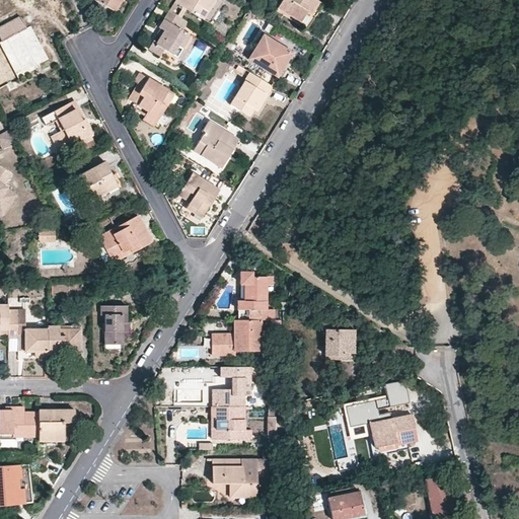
[(120,0),(95,0),(95,1),(114,12),(120,0)]
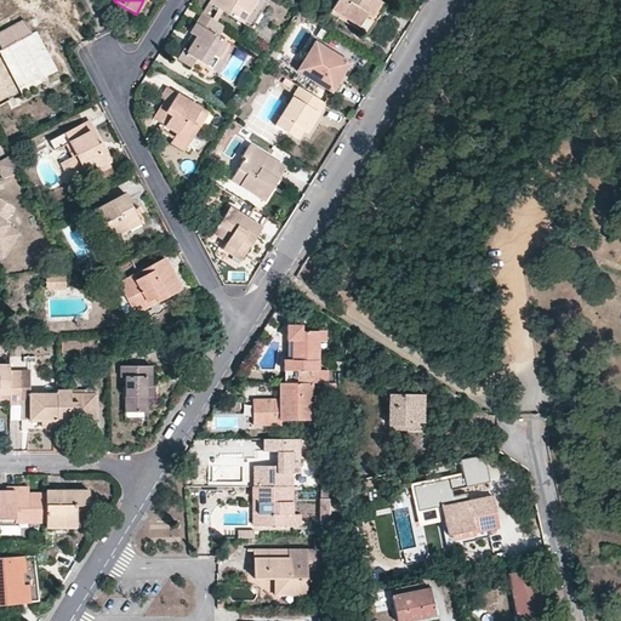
[(210,0),(209,3),(222,11),(249,27),(251,27),(254,26),(268,3),(263,0),(210,0)]
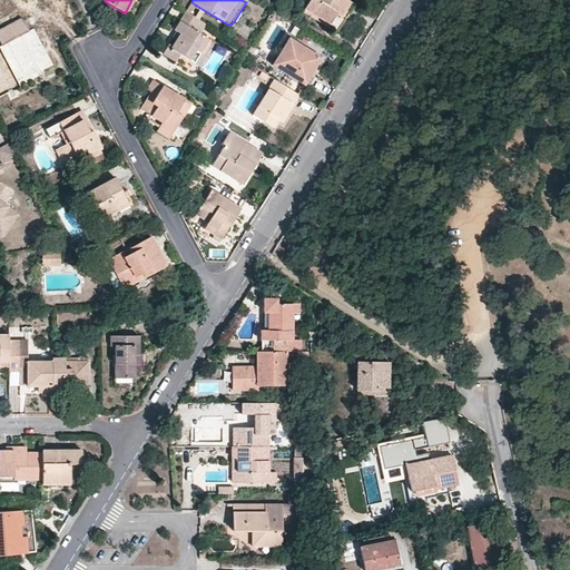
[(341,15),(350,2),(346,0),(310,0),(305,8),(331,23),(338,12),(341,15)]
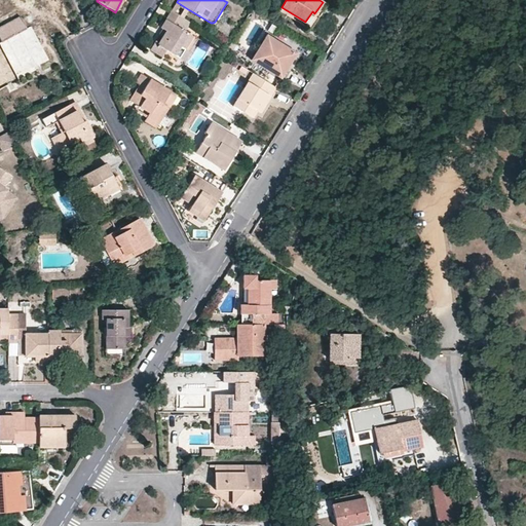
[(183,19),(188,9),(177,2),(173,8),(172,11),(183,19)]
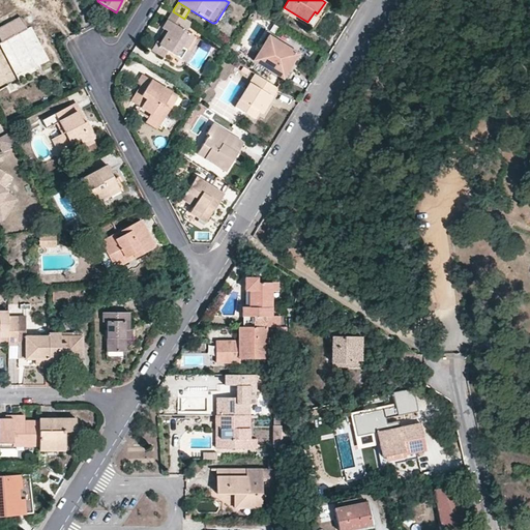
[(317,13),(315,11),(307,22),(284,7),(282,10),(310,29),(318,17),(321,19),(330,4),(325,2),(317,13)]
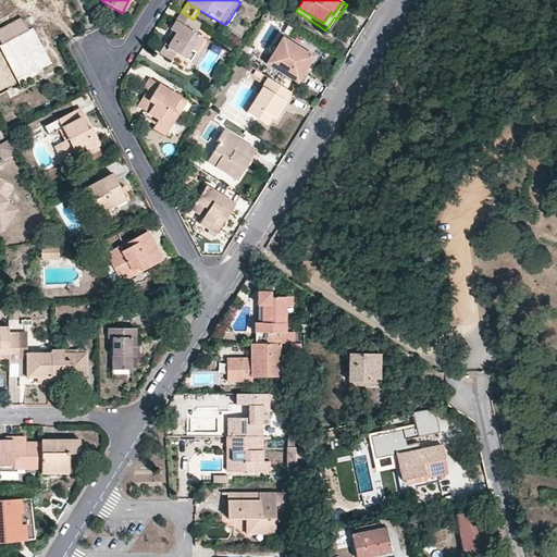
[(170,49),(176,53),(192,62),(197,54),(202,58),(212,42),(202,37),(198,34),(203,25),(194,20),(182,12),(170,29),(172,31),(176,34),(169,46),(165,44),(159,52),(161,53),(164,56),(170,49)]
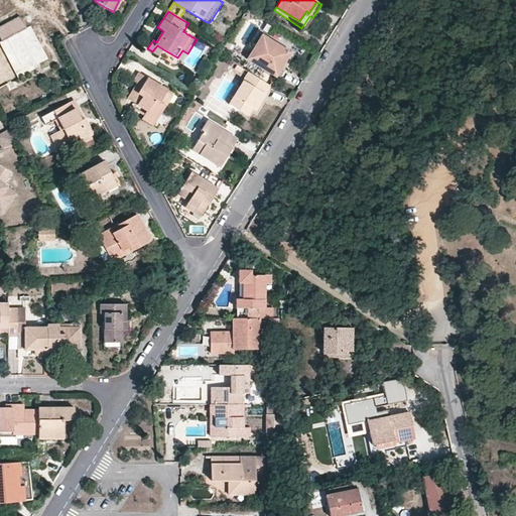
[(24,14),(19,17),(25,28),(30,25),(24,14)]
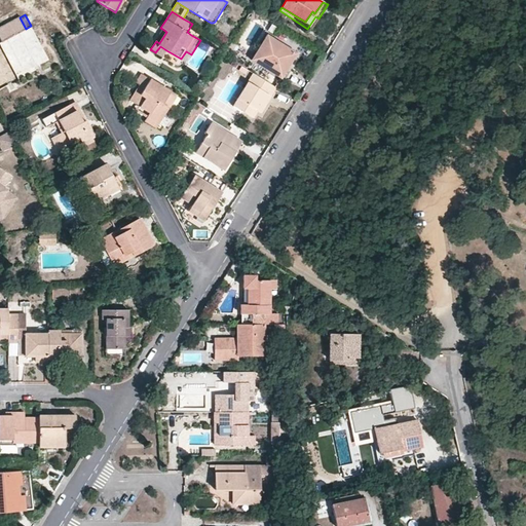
[(315,16),(307,29),(310,31),(318,19),(315,16)]
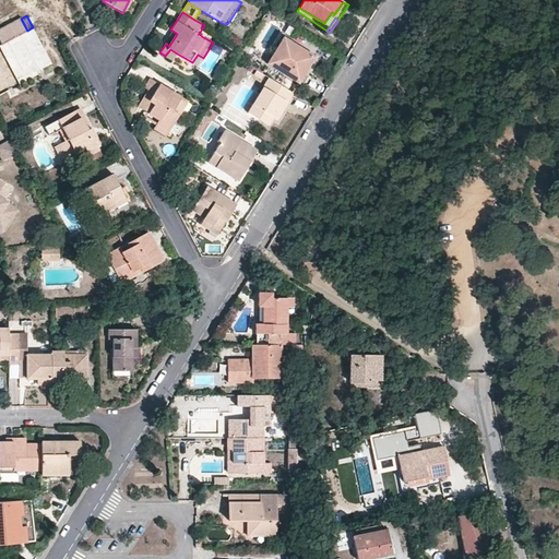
[(0,44),(1,46),(6,43),(22,72),(35,66),(37,71),(46,67),(38,50),(44,48),(33,27),(27,31),(21,19),(0,28),(0,44)]
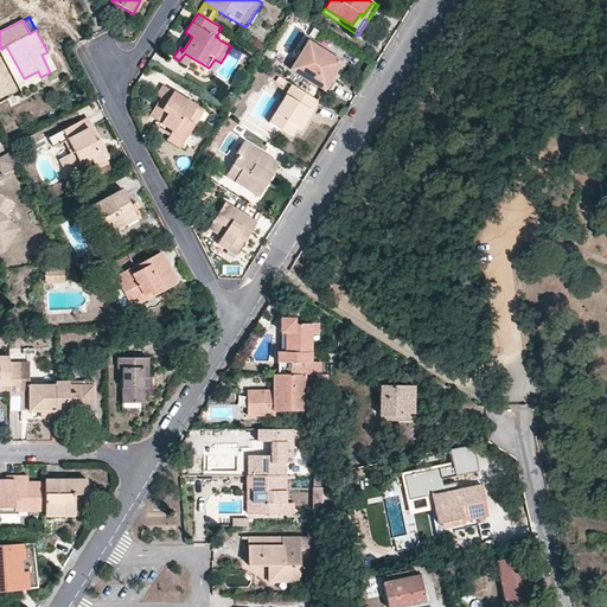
[(227,31),(222,27),(216,37),(221,40),(227,31)]
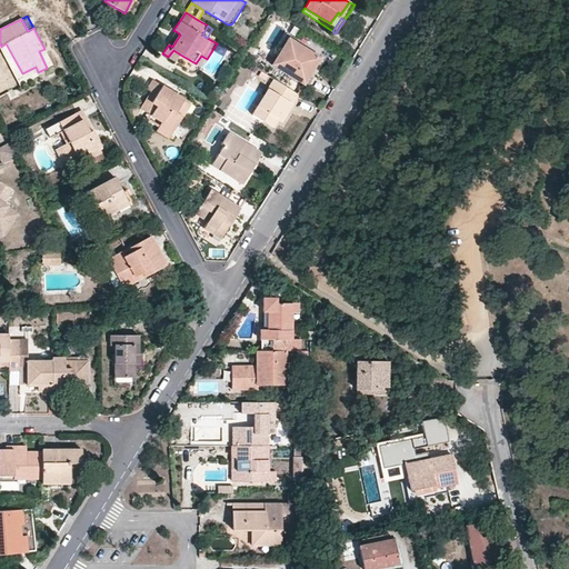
[(180,35),(176,31),(169,45),(172,47),(180,35)]
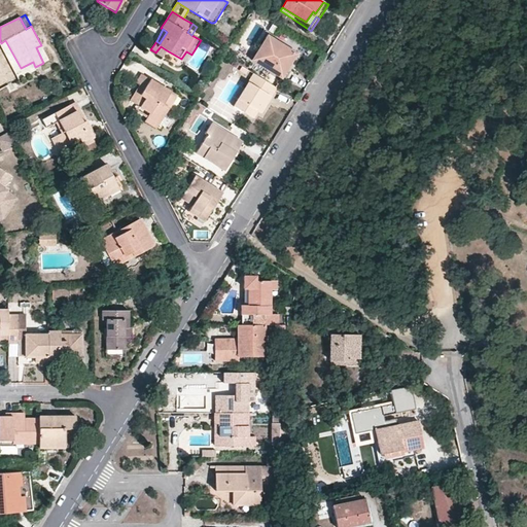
[(268,35),(252,61),(281,78),(287,69),(296,54),(268,35)]
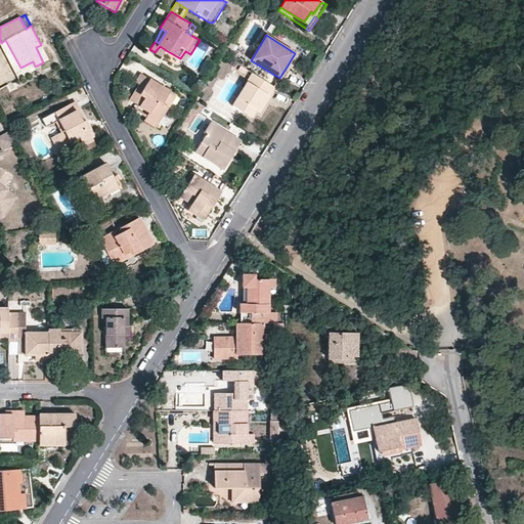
[(33,61),(20,68),(5,40),(1,43),(11,61),(18,76),(35,67),(33,61)]
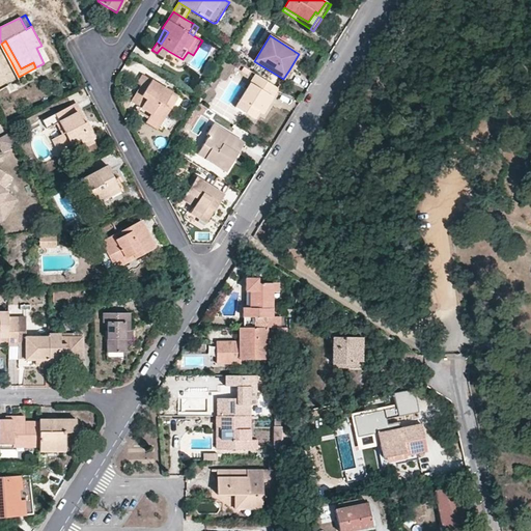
[(42,46),(36,48),(44,63),(49,60),(42,46)]
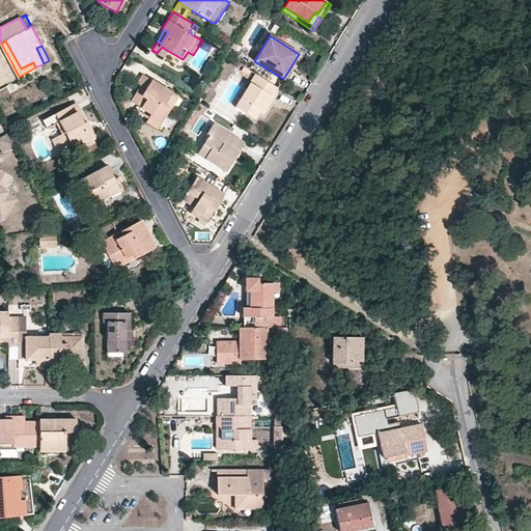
[(162,47),(157,53),(164,57),(168,51),(162,47)]
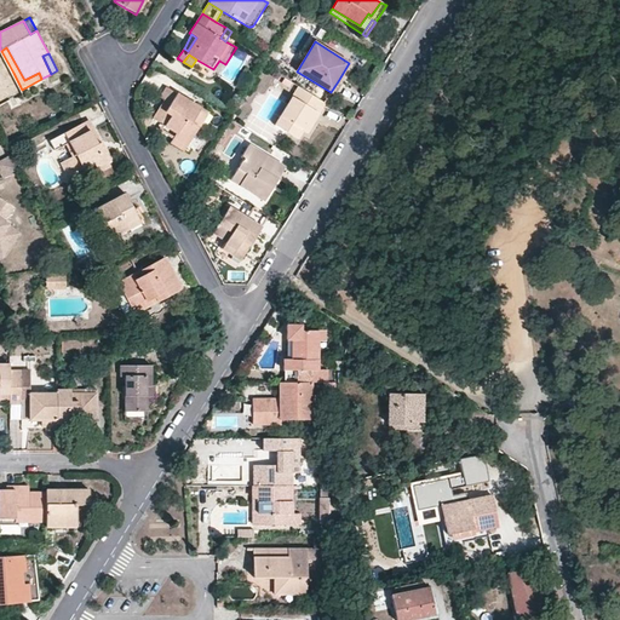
[(213,69),(224,76),(229,67),(225,64),(219,61),(213,69)]
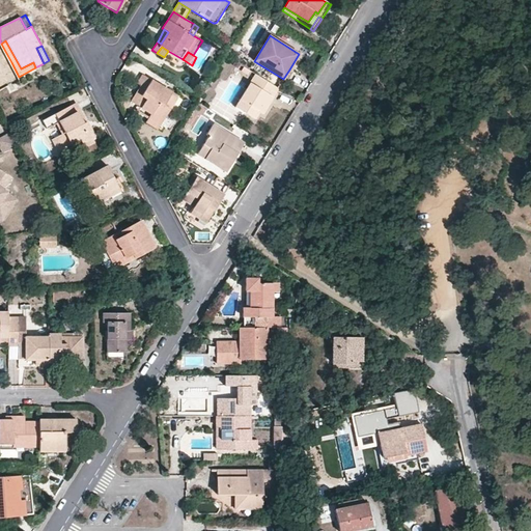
[(292,72),(289,70),(283,79),(286,81),(292,72)]
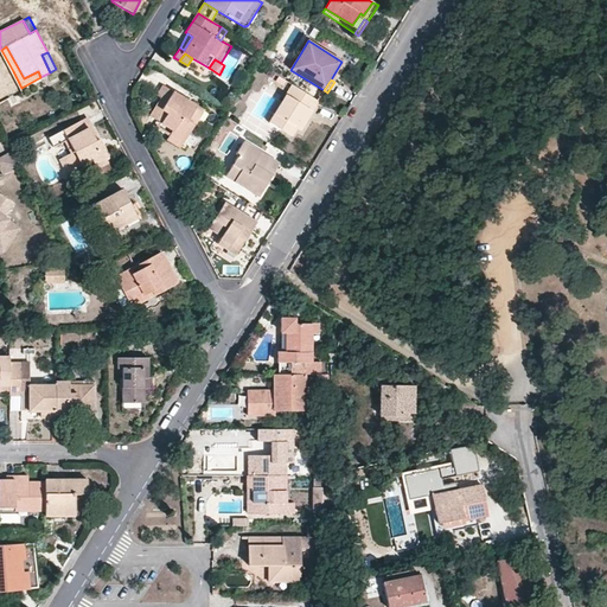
[(283,98),(275,113),(285,119),(279,128),(291,136),(296,128),(299,123),(302,126),(318,101),(293,84),(283,98)]
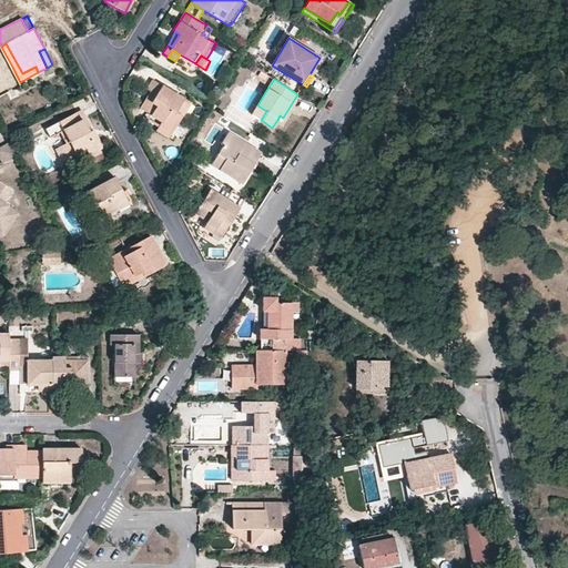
[(173,113),(182,99),(152,81),(146,89),(151,92),(155,94),(150,102),(145,100),(140,109),(148,114),(160,122),(156,128),(169,135),(180,117),(173,113)]
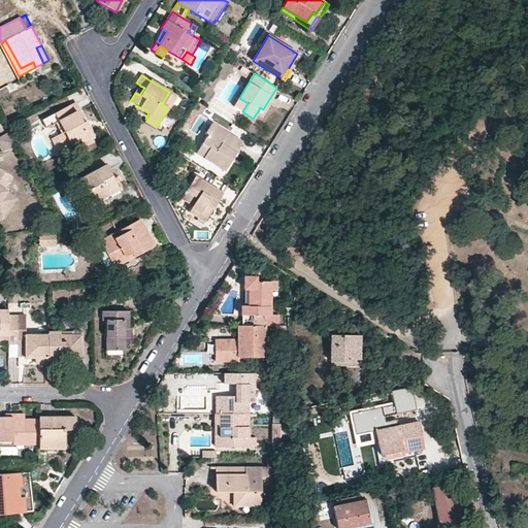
[(135,93),(139,95),(144,88),(140,86),(135,93)]
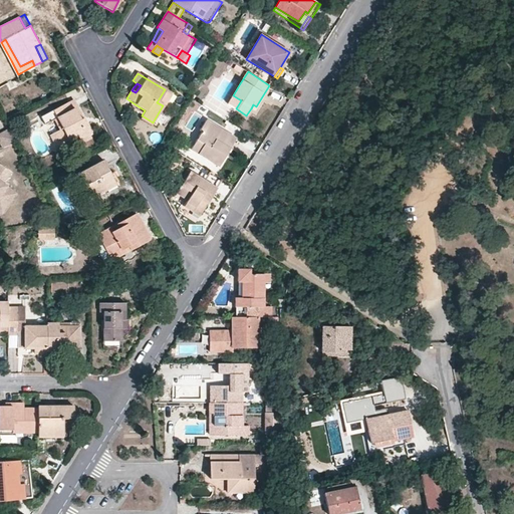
[(157,102),(163,105),(171,93),(165,89),(157,102)]
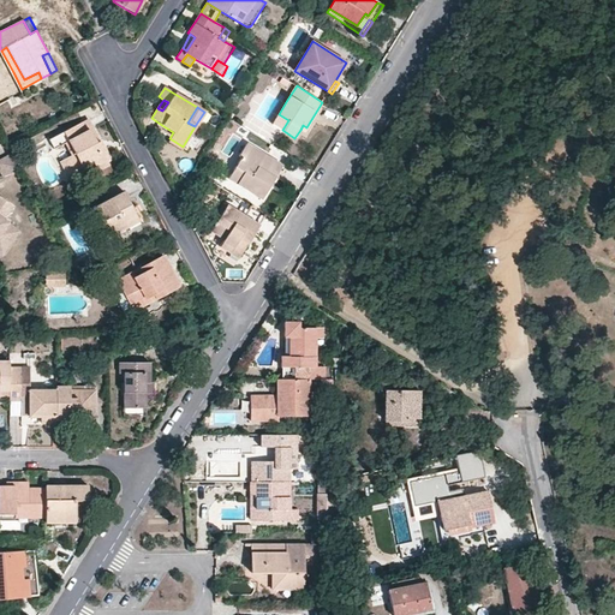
[(279,114),(273,124),(282,130),(288,120),(279,114)]
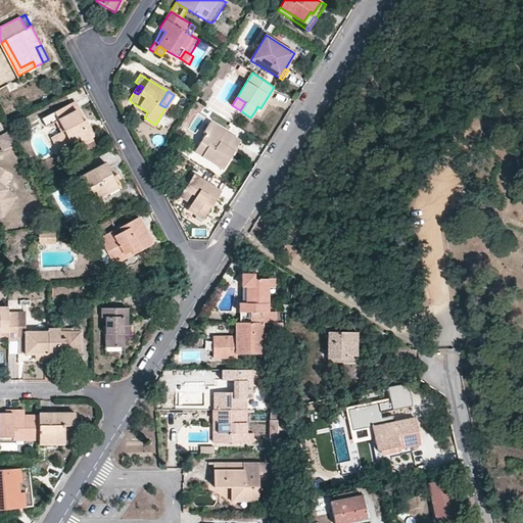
[(54,123),(58,121),(63,131),(60,132),(50,137),(57,150),(69,143),(79,138),(80,141),(90,136),(92,135),(88,126),(84,128),(81,121),(76,110),(73,111),(68,104),(41,119),(45,127),(54,123)]
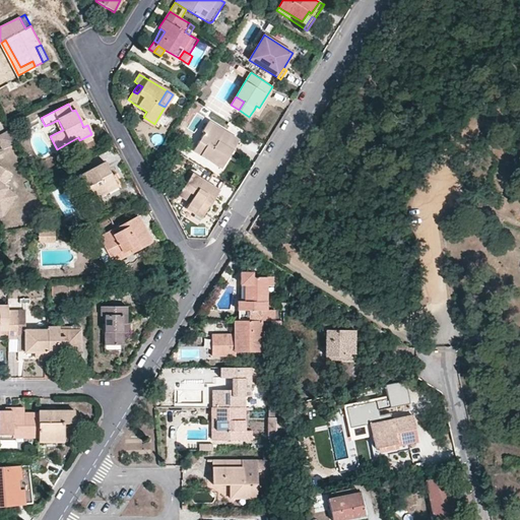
[(143,117),(146,112),(135,105),(132,110),(143,117)]
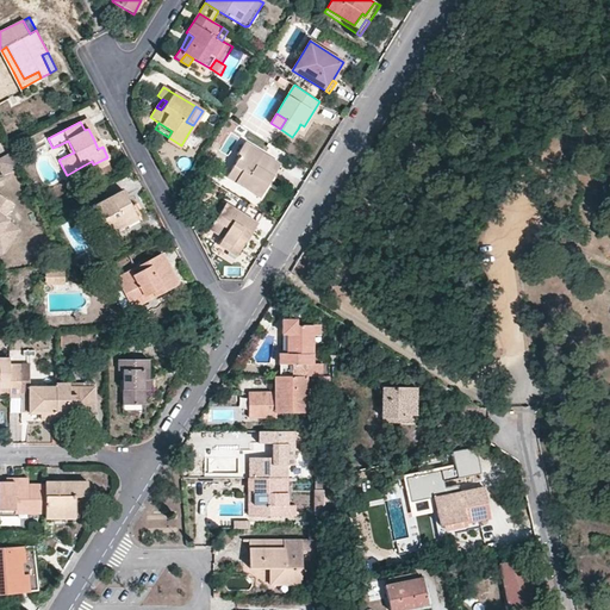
[(178,149),(181,145),(168,137),(166,141),(178,149)]
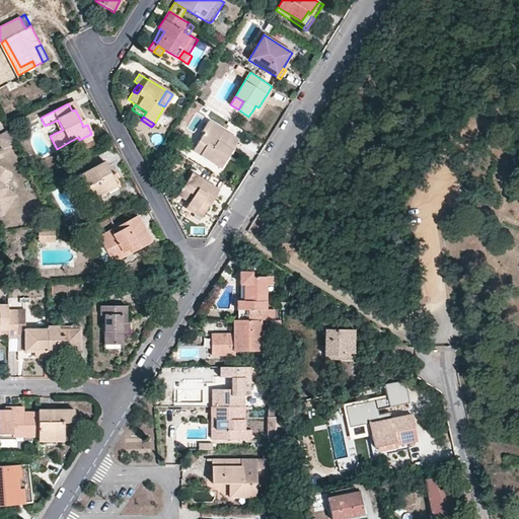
[(58,120),(54,122),(60,131),(63,130),(58,120)]
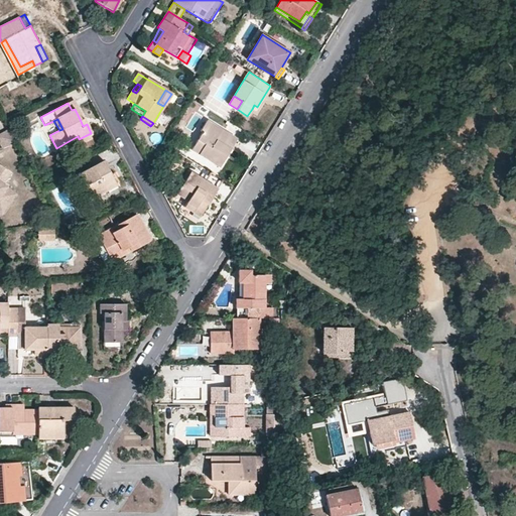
[(203,132),(191,149),(209,159),(220,167),(225,158),(224,155),(226,151),(229,153),(237,139),(208,120),(201,130),(203,132)]
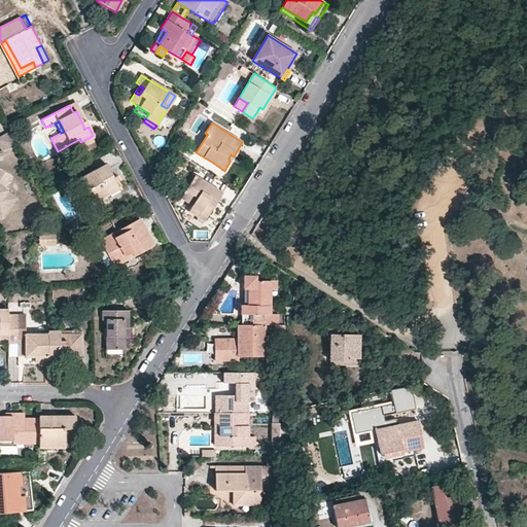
[(15,147),(8,133),(0,136),(0,144),(3,151),(15,147)]
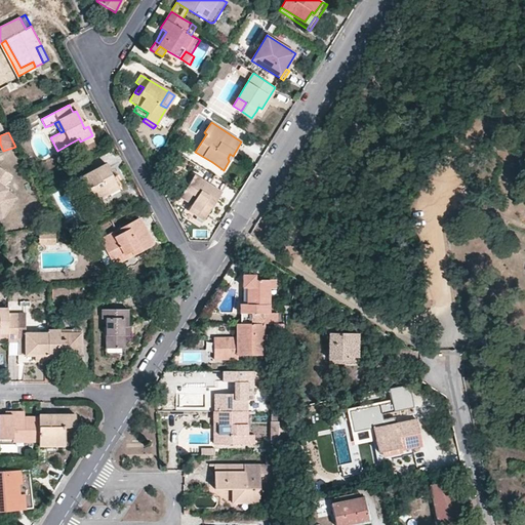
[(80,142),(83,146),(93,140),(90,136),(80,142)]
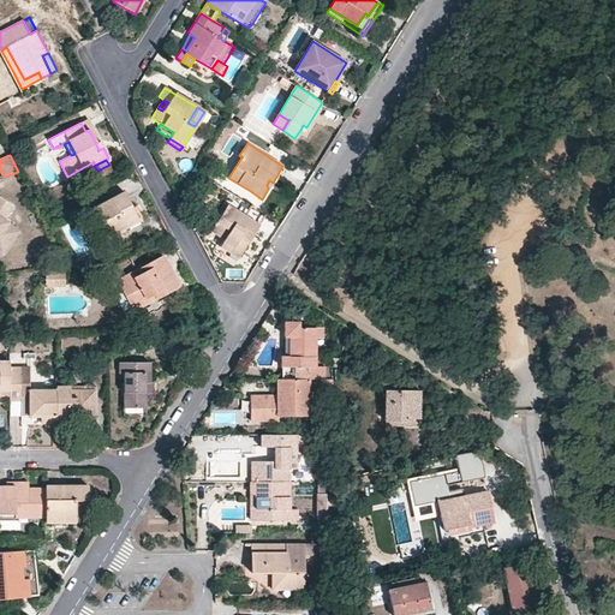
[(94,166),(93,162),(82,168),(84,172),(94,166)]
